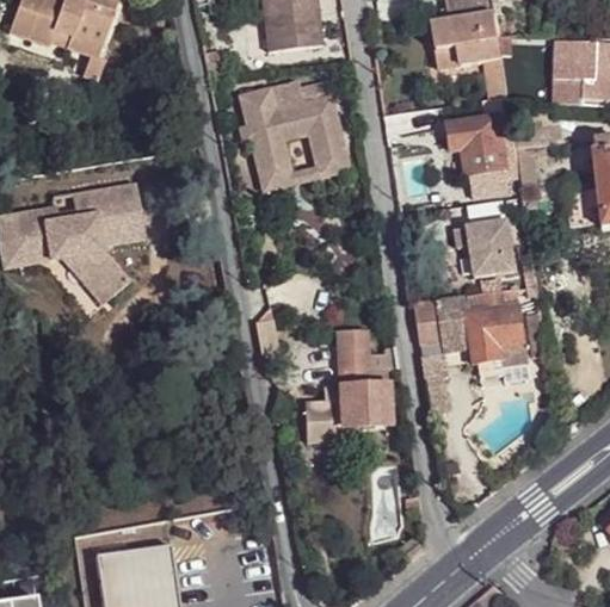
[(87,56),(96,60),(116,0),(82,0),(82,2),(75,0),(19,0),(7,33),(45,47),(48,43),(51,32),(67,38),(63,48),(87,56)]
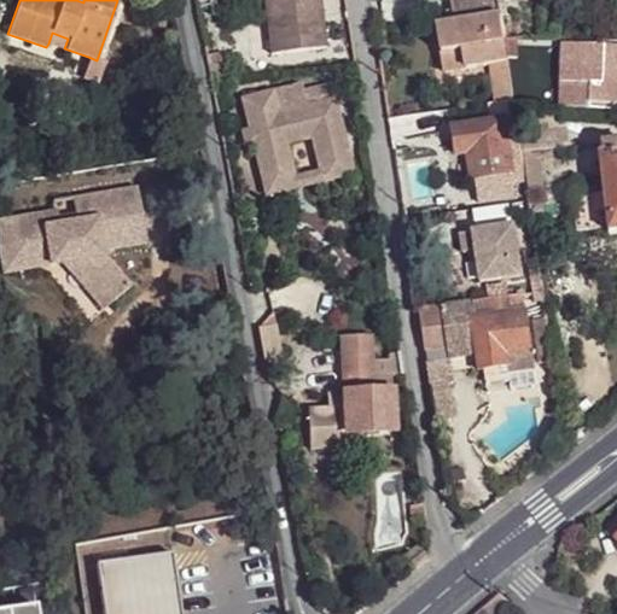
[(225,9),(222,0),(193,0),(196,9),(211,6),(213,11),(225,9)]
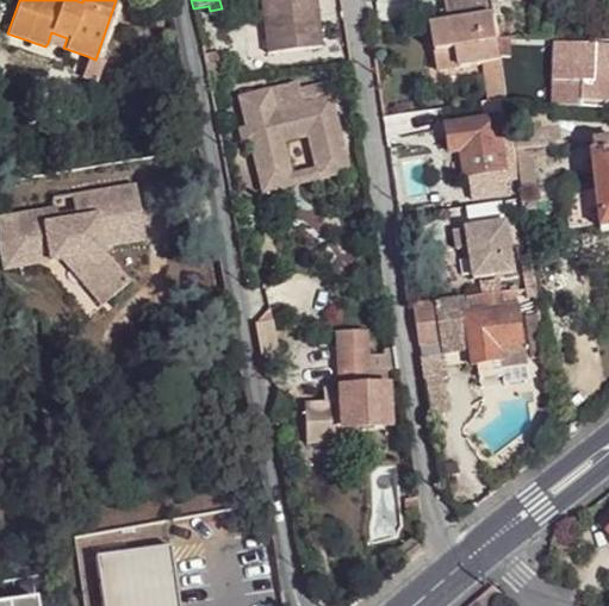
[(261,0),(268,50),(322,45),(316,0),(261,0)]
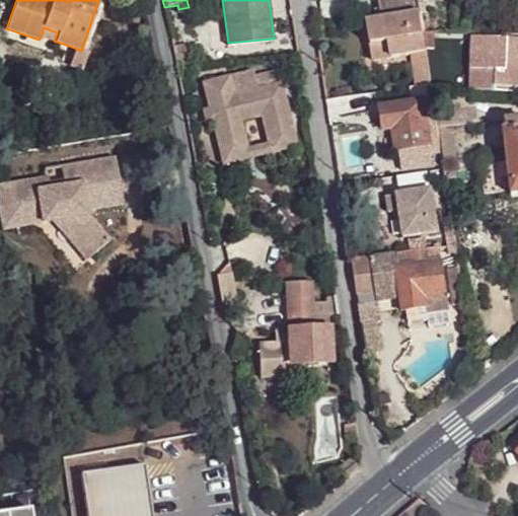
[(414,51),(427,48),(426,41),(425,31),(420,3),(419,0),(382,0),(386,17),(367,20),(373,58),(414,51)]
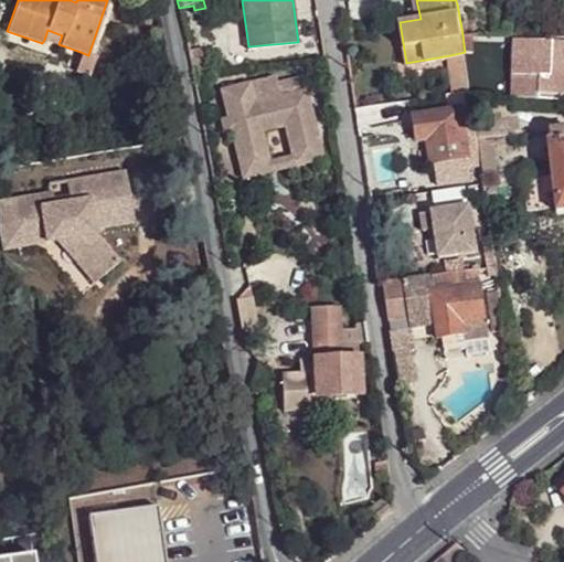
[(44,40),(59,44),(62,35),(48,30),(44,40)]
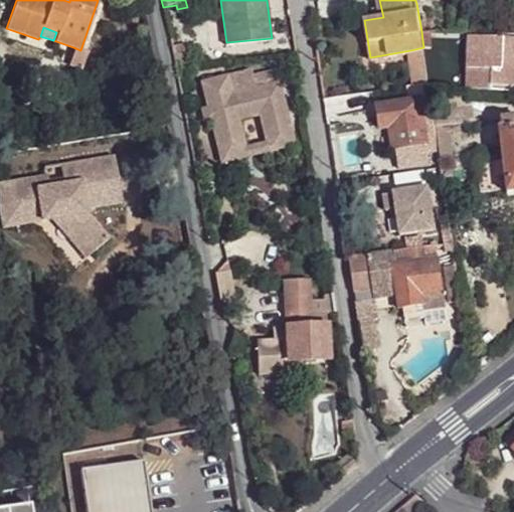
[(513,35),(503,35),(472,34),(469,89),(513,91),(513,35)]
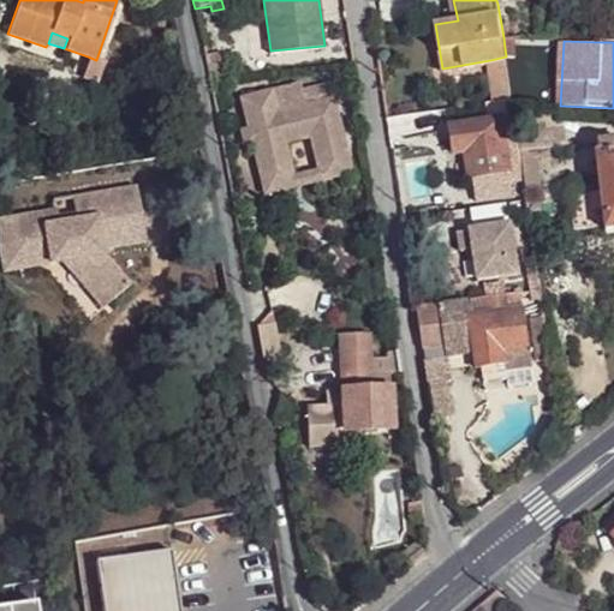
[(102,61),(96,60),(88,57),(82,77),(95,82),(102,61)]
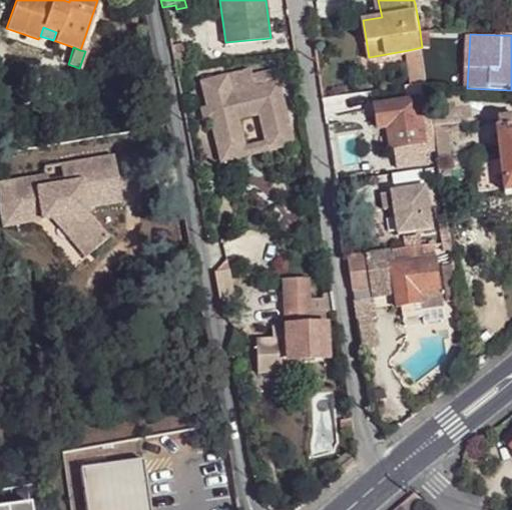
[(414,82),(427,79),(422,47),(409,50),(414,82)]
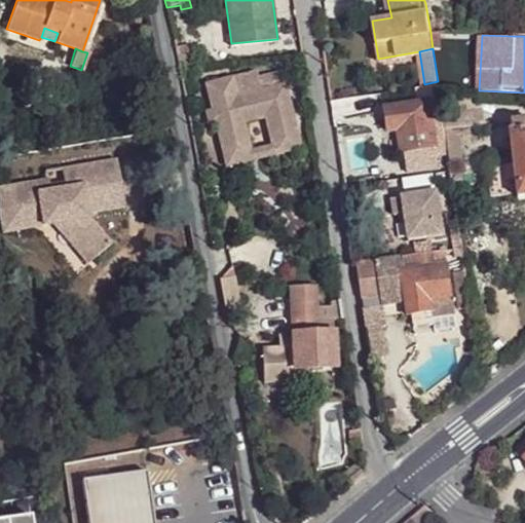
[(271,142),(273,151),(301,145),(285,81),(282,82),(277,69),(258,74),(260,86),(237,92),(232,74),(205,80),(212,107),(216,121),(222,148),(248,142),(242,119),(264,114),(271,142)]
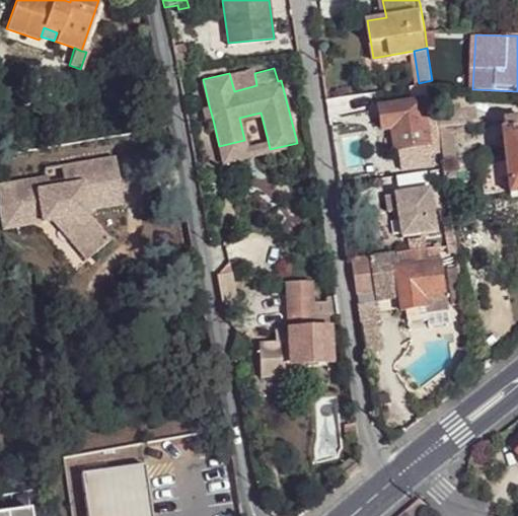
[(424,98),(435,96),(433,87),(432,80),(419,83),(421,98),(424,98)]
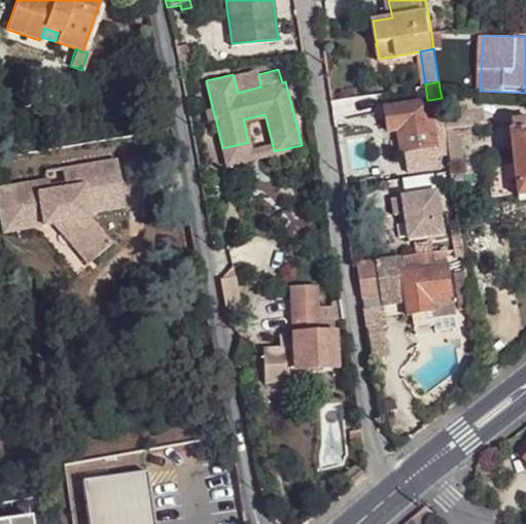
[(480,91),(440,89),(442,98),(446,128),(460,126),(484,121),(483,105),(479,106),(480,91)]
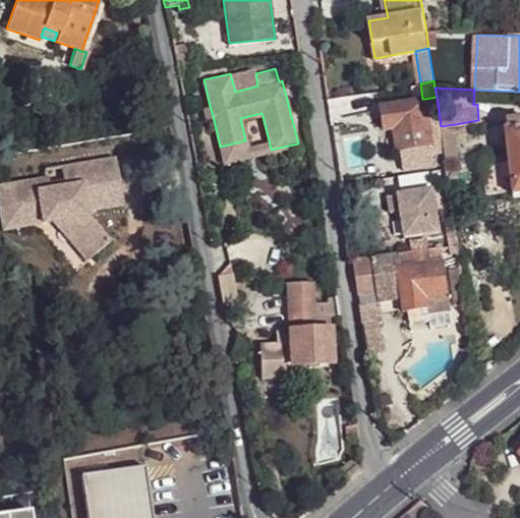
[(431,135),(442,133),(441,126),(437,97),(425,99),(431,135)]
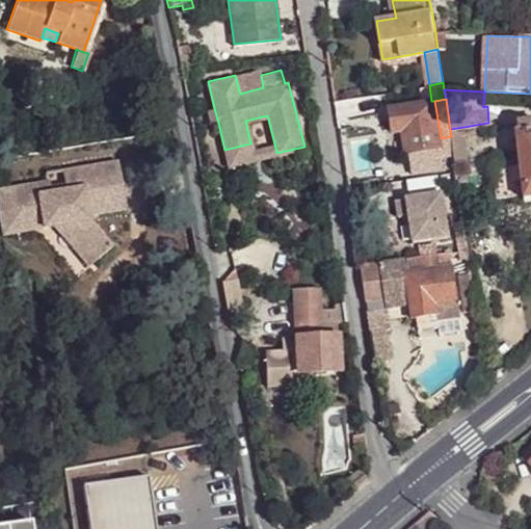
[(441,138),(434,101),(431,101),(389,107),(393,132),(403,131),(406,154),(409,153),(413,174),(445,168),(443,154),(441,138)]
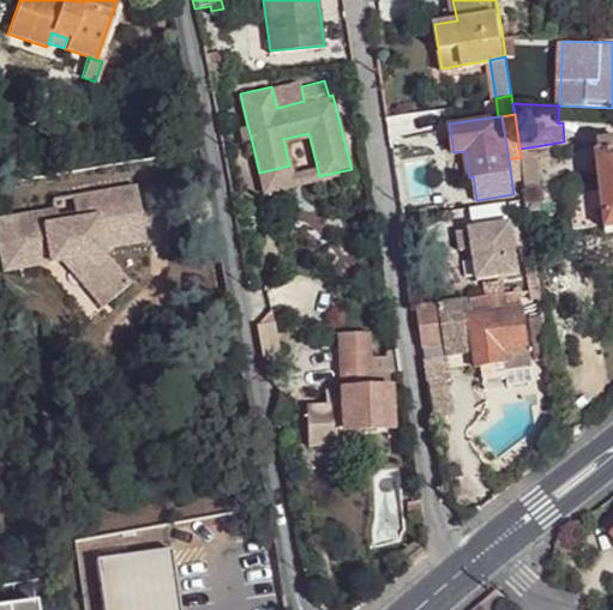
[(245,144),(252,142),(247,125),(241,126),(245,144)]
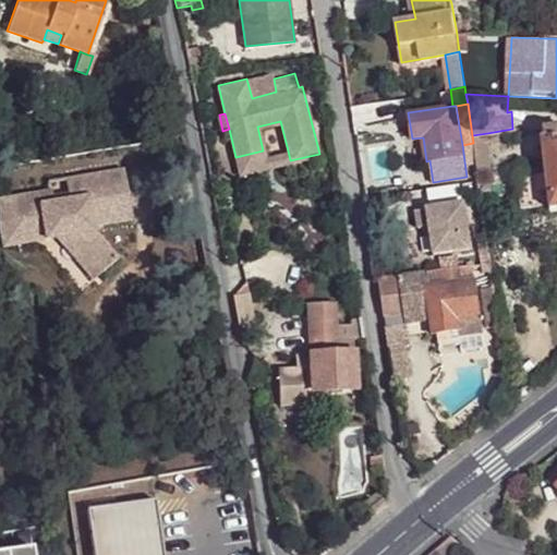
[(240,173),(290,160),(288,151),(280,121),(257,127),(263,151),(235,157),(240,173)]
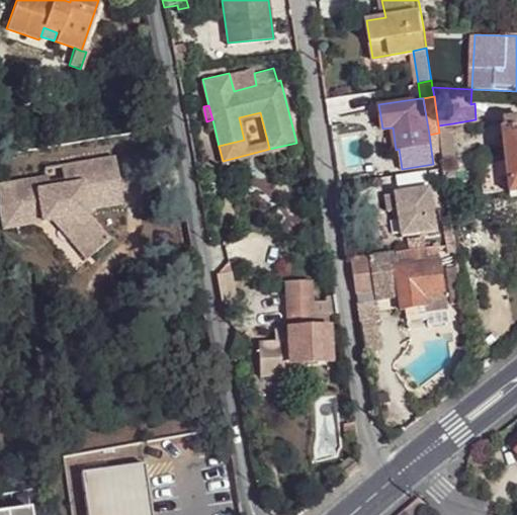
[(507,115),(508,125),(516,124),(516,114),(507,115)]
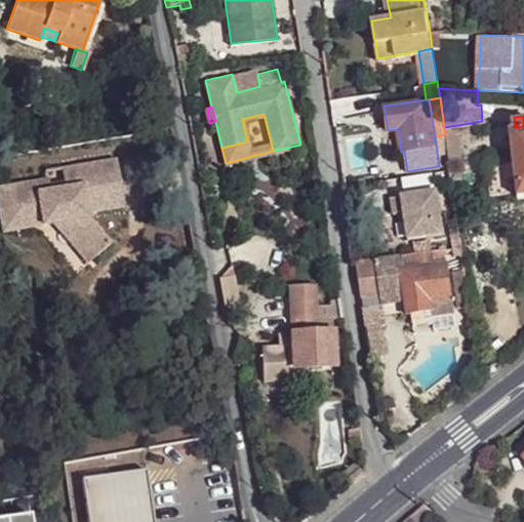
[(448,150),(450,160),(464,157),(458,125),(444,127),(445,134),(448,150)]
